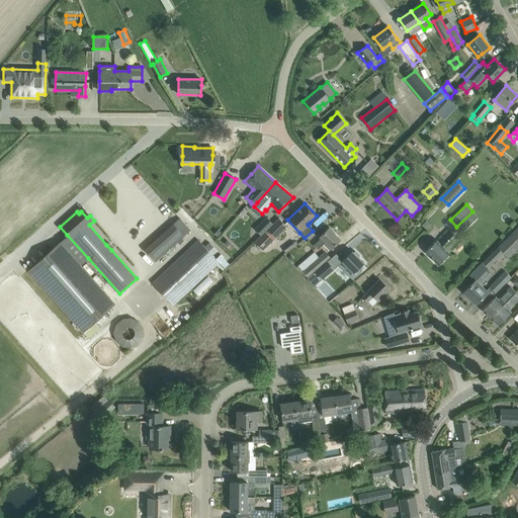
[(432,212),(427,218),(435,227),(440,222),(432,212)]
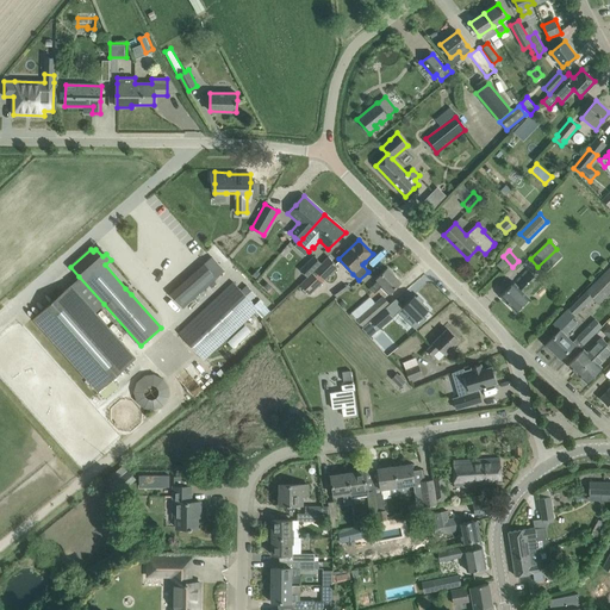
[(315,256),(300,271),(307,278),(312,273),(319,266),(322,263),(315,256)]
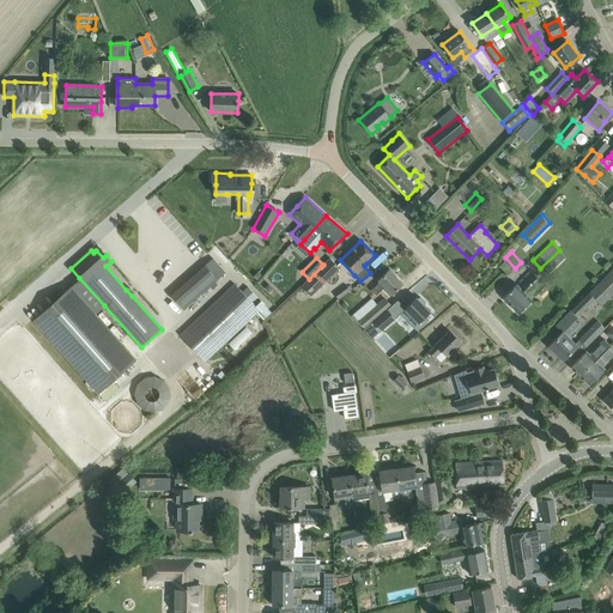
[(212,259),(205,265),(217,279),(224,273),(212,259)]
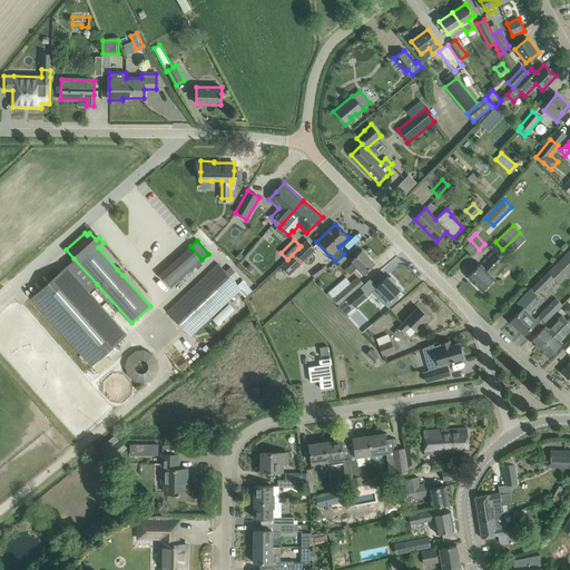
[(292,255),(295,258),(297,256),(303,262),(316,249),(307,241),(301,246),(298,248),(292,255)]
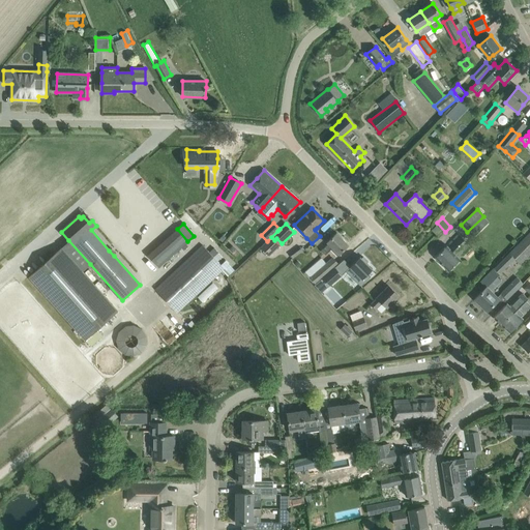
[(440,230),(436,226),(432,230),(436,234),(440,230)]
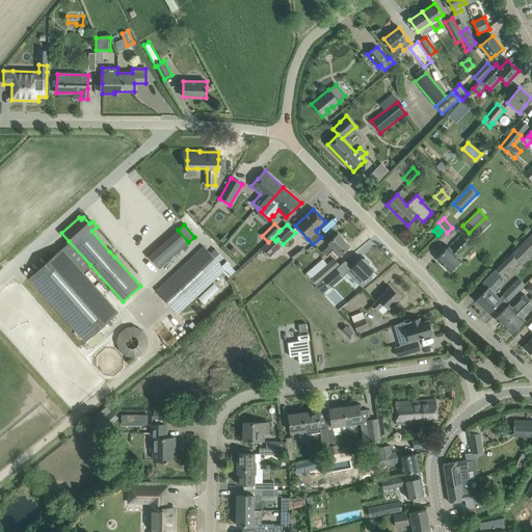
[(224,253),(232,261),(257,237),(249,229),(224,253)]
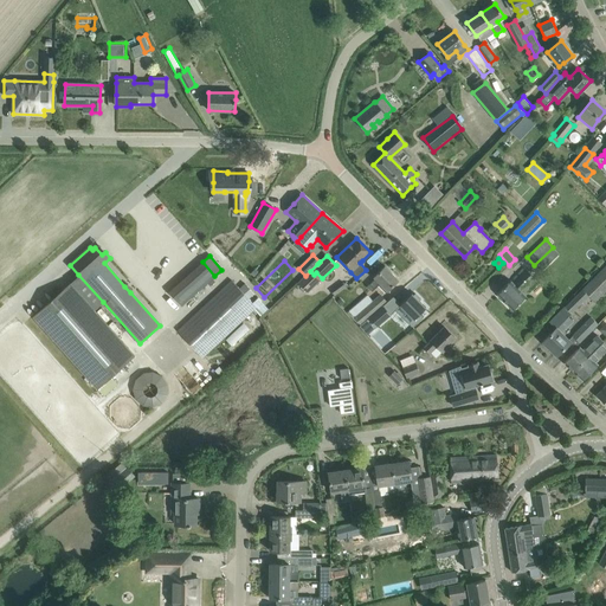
[(584,288),(581,289),(582,289),(588,296),(594,290),(600,297),(605,290),(605,264),(592,279),(584,288)]
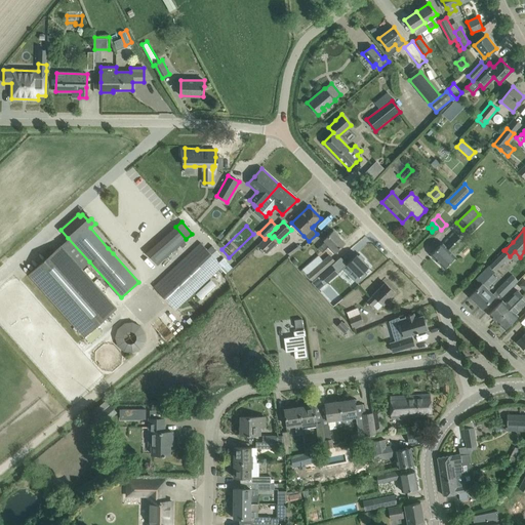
[(333,253),(337,249),(345,242),(333,231),(324,240),(325,241),(318,248),(322,252),(327,247),(333,253)]
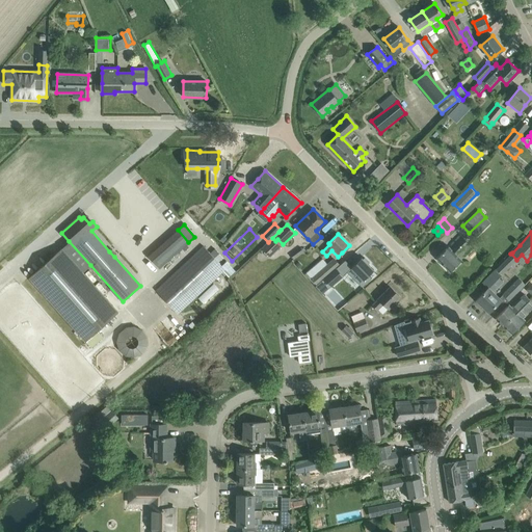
[(450,245),(451,246),(450,247),(449,246),(436,259),(450,272),(462,260),(457,256),(469,244),(460,235),(450,245)]
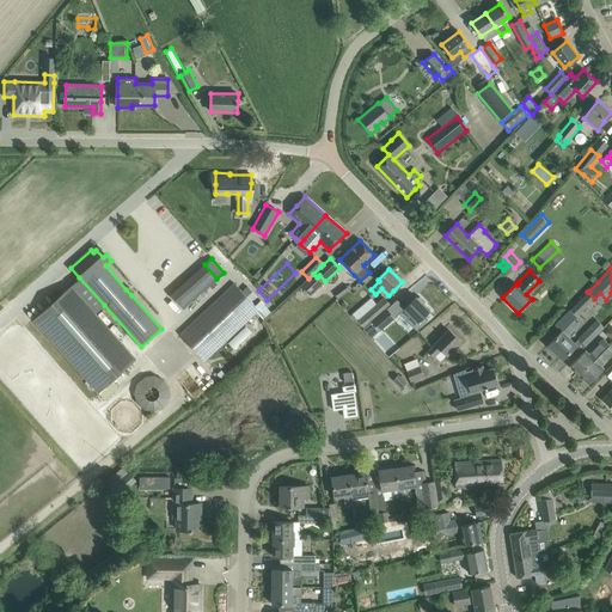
[(308,279),(301,286),(311,295),(323,283),(317,277),(313,274),(308,279)]
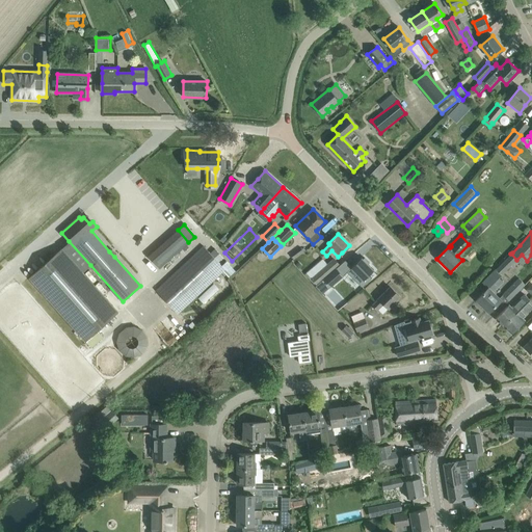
[(204,246),(156,291),(178,315),(196,297),(215,281),(225,270),(218,262),(222,258),(215,249),(210,254),(204,246)]
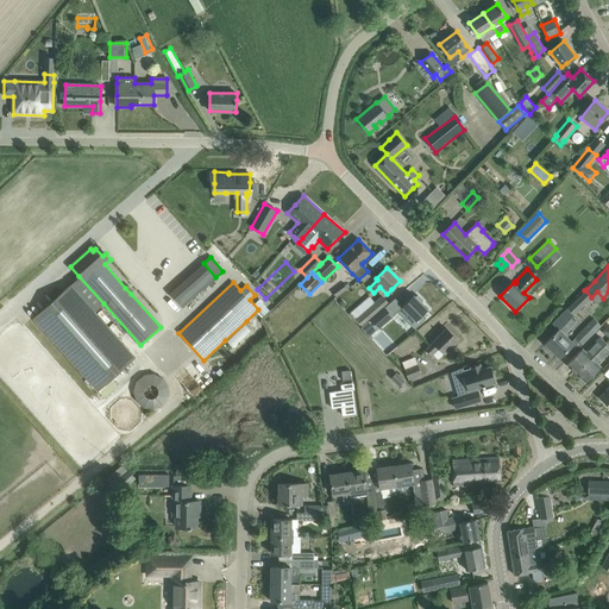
[(94,309),(71,283),(33,318),(104,397),(119,384),(113,377),(136,357),(119,338),(94,309)]
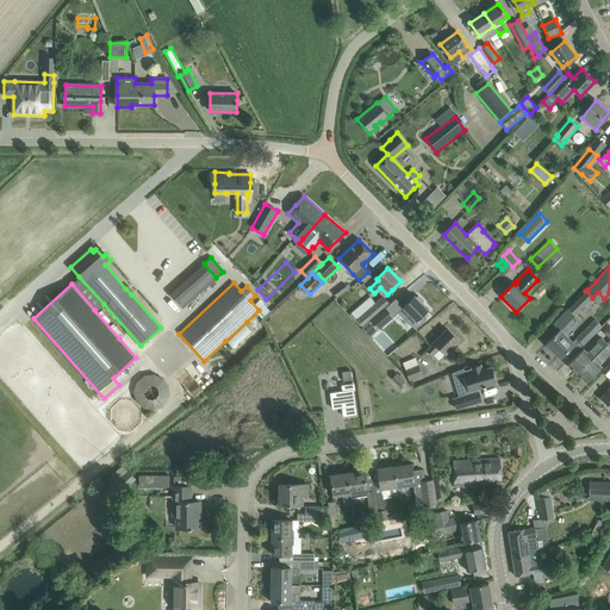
[(559,330),(546,344),(560,358),(568,349),(572,347),(574,343),(573,342),(572,342),(565,335),(576,324),(577,323),(572,318),(592,298),(586,291),(568,309),(568,307),(562,315),(554,323),(559,328),(558,329),(559,330)]
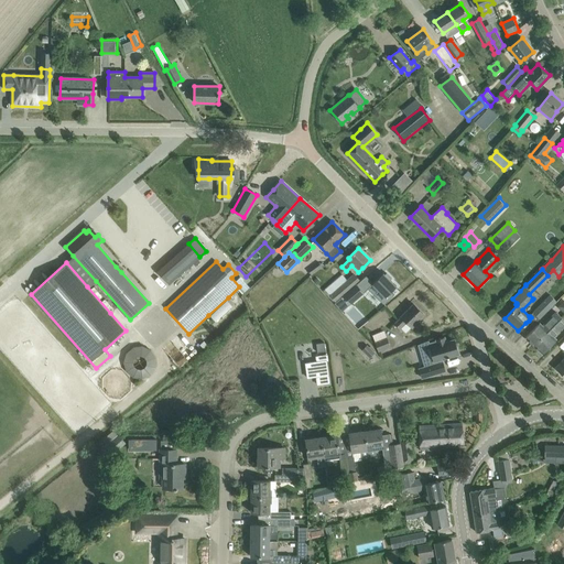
[(357,284),(360,281),(354,273),(347,280),(342,273),(323,291),(327,295),(328,294),(335,303),(344,296),(357,284)]
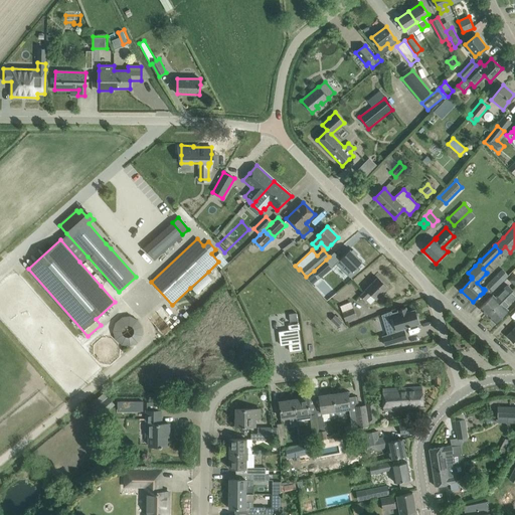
[(350,249),(343,256),(340,260),(341,260),(339,263),(344,267),(335,276),(341,282),(361,262),(350,249)]
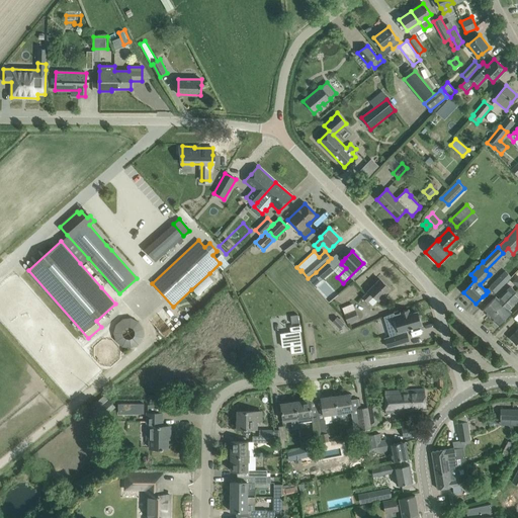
[(334,269),(328,261),(316,272),(322,279),(334,269)]
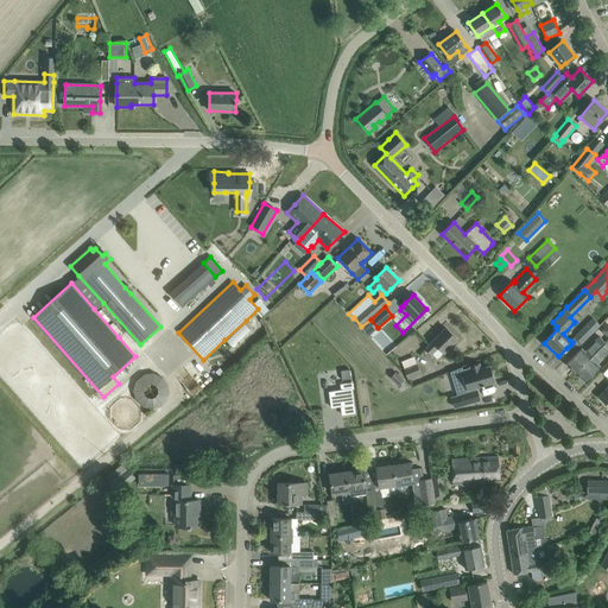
[(582,343),(584,341),(600,324),(593,318),(575,336),(582,343)]
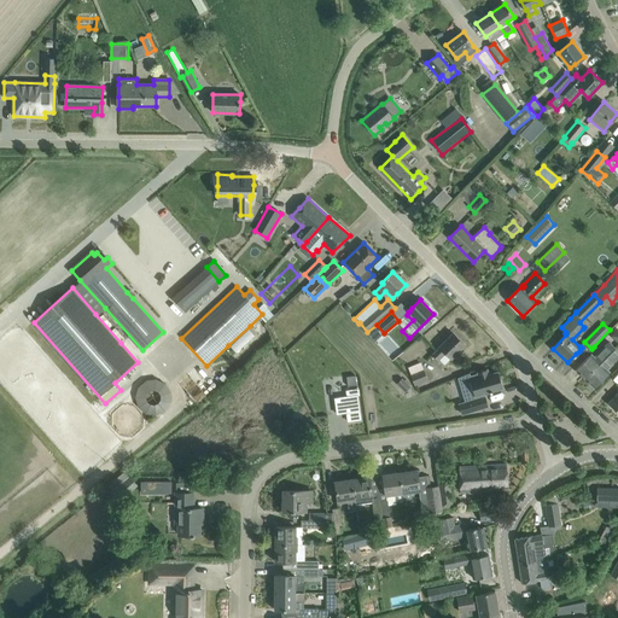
[(444,365),(450,359),(465,345),(454,333),(431,355),(437,361),(439,359),(444,365)]
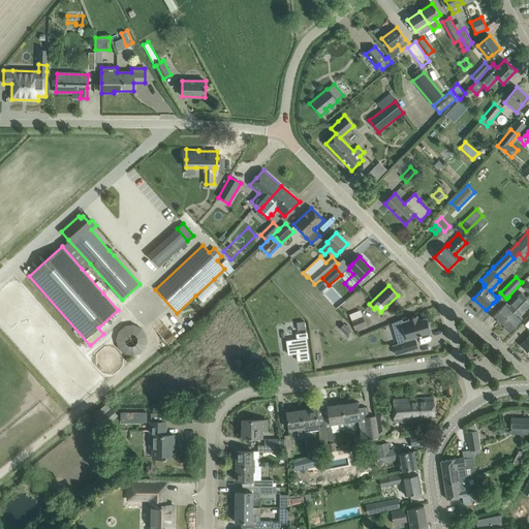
[(500,324),(526,298),(522,293),(519,297),(509,306),(506,303),(492,316),(500,324)]
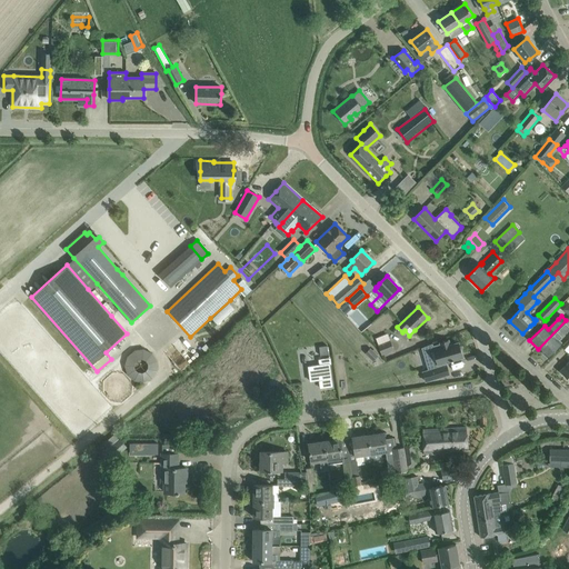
[(558,339),(568,329),(568,327),(568,322),(566,320),(538,349),(547,358),(561,342),(558,339)]
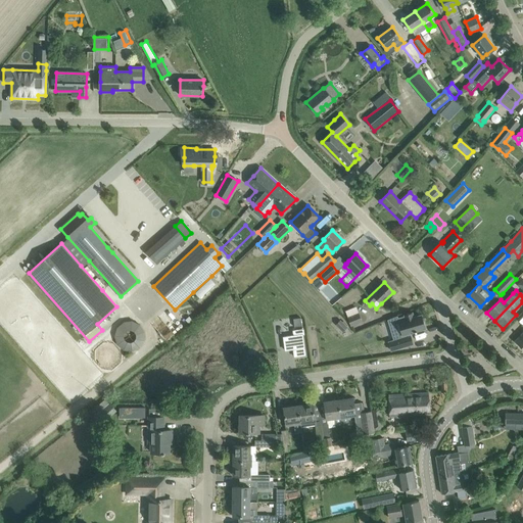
[(160,316),(174,333),(185,326),(172,308),(160,316)]
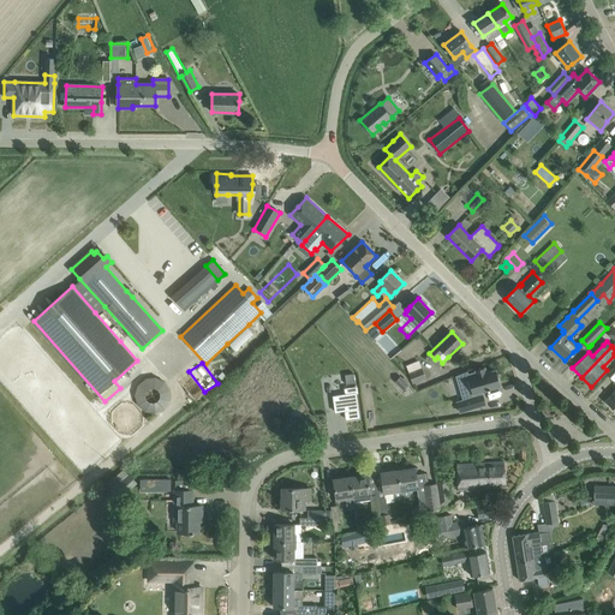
[(413,383),(427,378),(422,368),(408,372),(413,383)]
